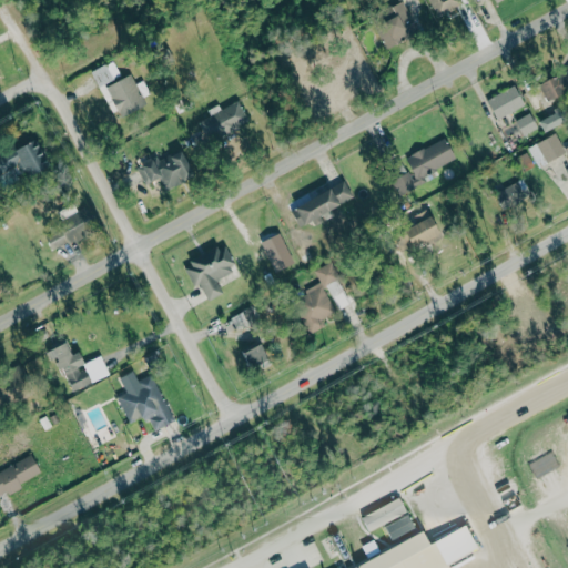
[(460,0),(428,0),(435,17),(464,7),(460,0)]
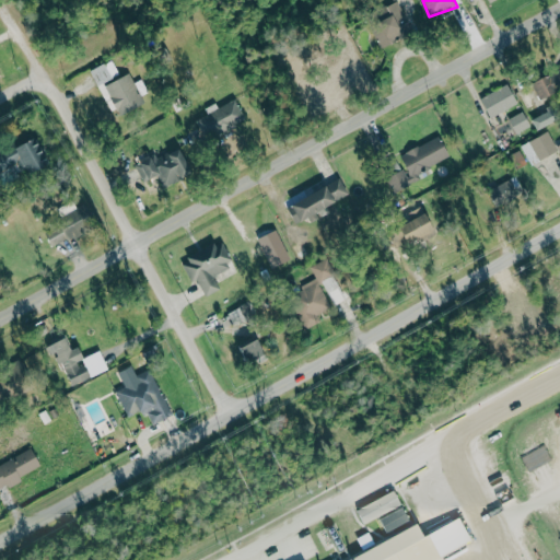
[(372,30),(383,50),(415,33),(397,2),(388,8),(394,18),(372,30)]
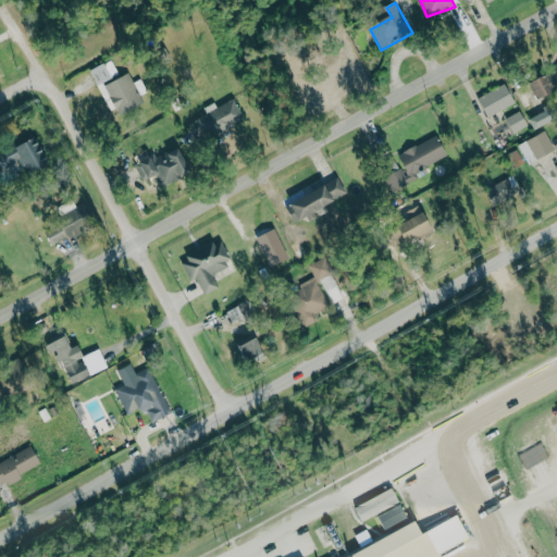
[(121,115),(144,104),(130,73),(120,77),(112,60),(90,70),(110,112),(118,109),(121,115)]
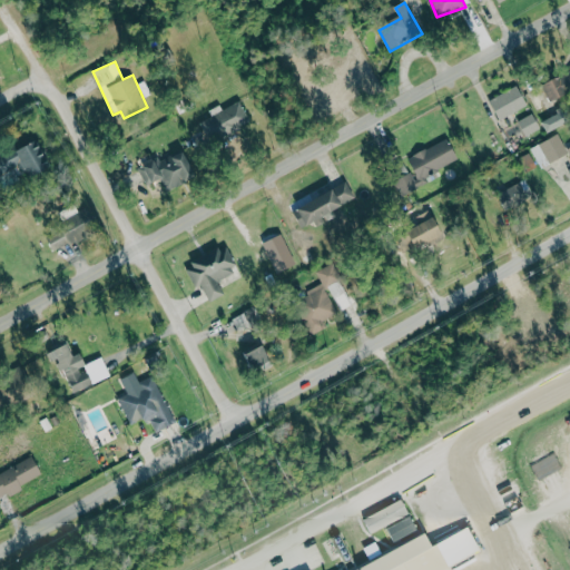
[(491,99),(499,119),(528,108),(519,87),(491,99)]
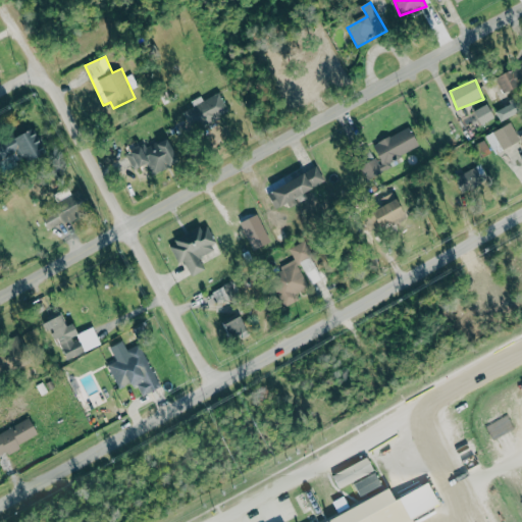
[(203,101),(201,97),(192,101),(194,107),(183,112),(192,131),(229,113),(220,93),(203,101)]
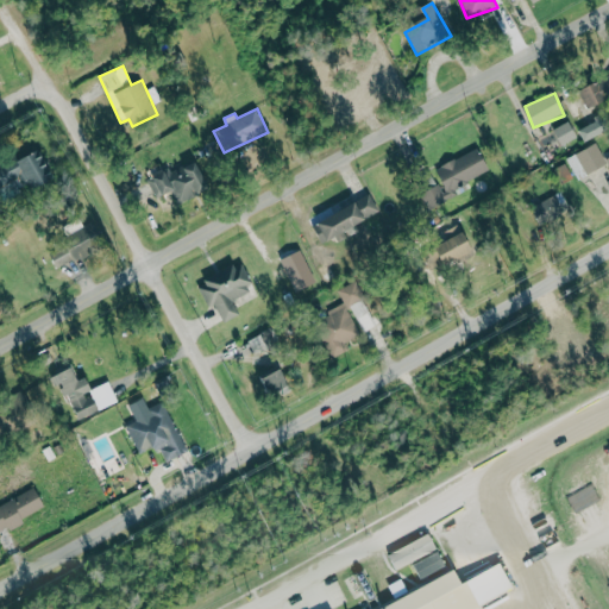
[(604,133),(600,120),(579,129),(584,142),(604,133)]
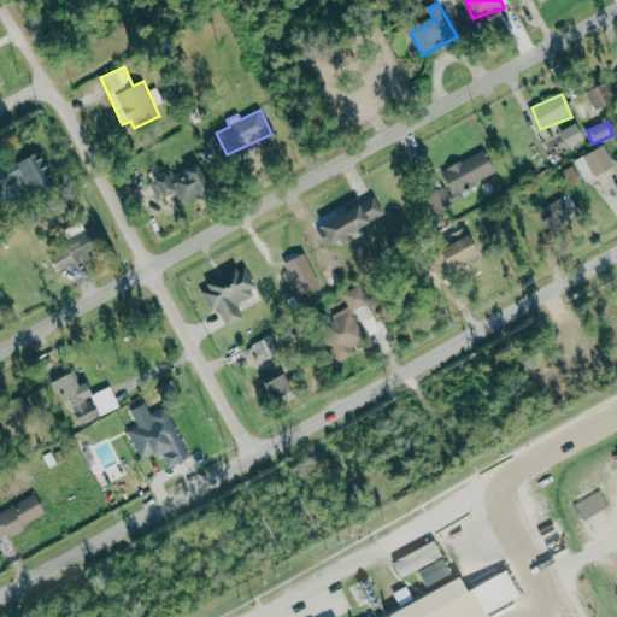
[(570,147),(586,140),(577,123),(562,131),(570,147)]
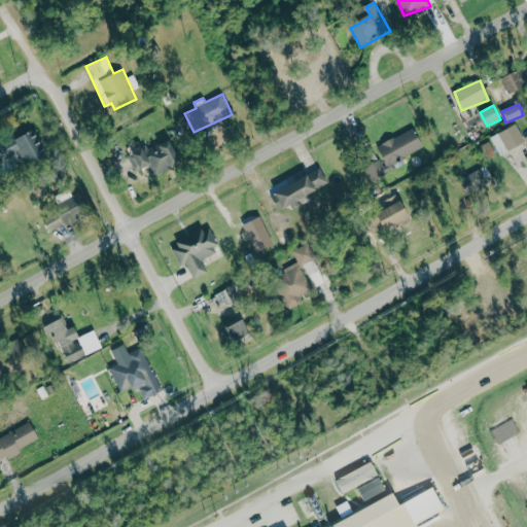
[(526,137),(524,139),(517,125),(491,137),(500,155),(526,142),(526,137)]
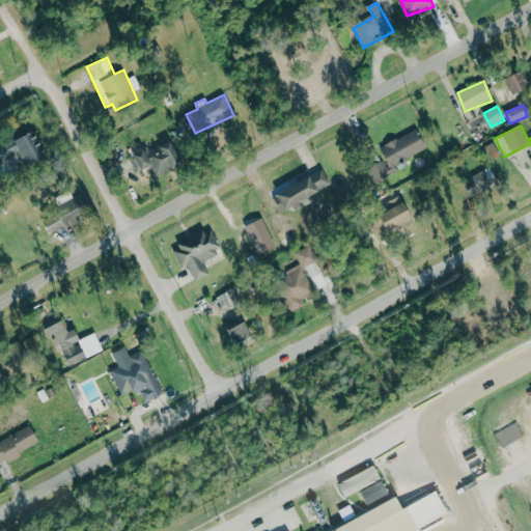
[(381,149),(392,170),(428,149),(416,129),(381,149)]
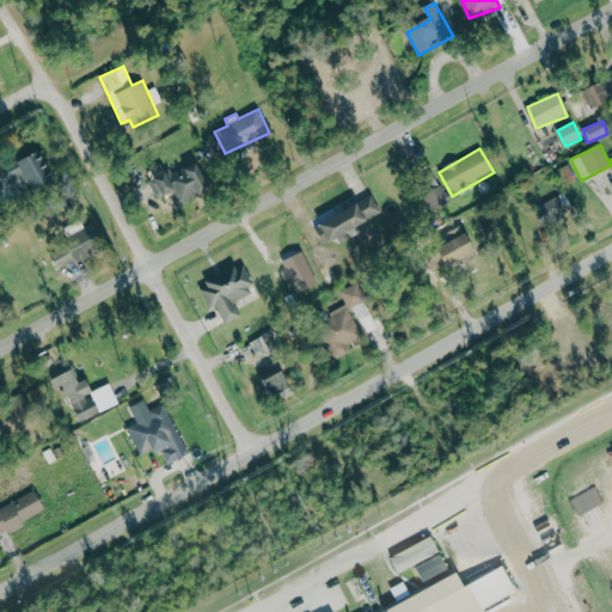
[(0,178),(4,188),(26,178),(34,195),(59,185),(46,151),(0,167),(0,178)]
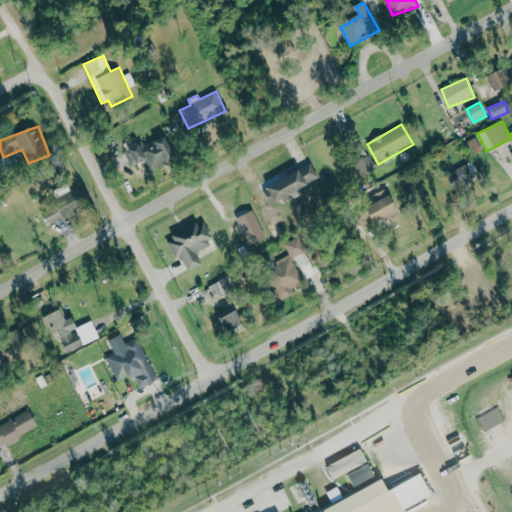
[(145,161),(148,171),(177,161),(168,135),(144,144),(144,143),(124,150),(130,167),(145,161)]
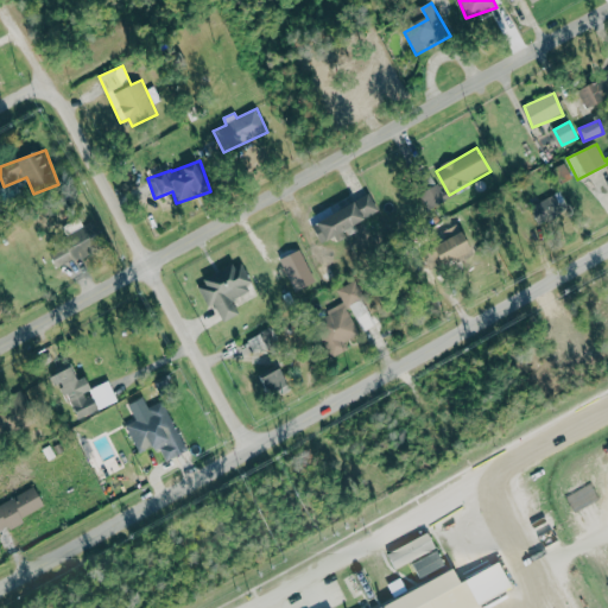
[(420,192),(429,214),(447,207),(439,187),(420,192)]
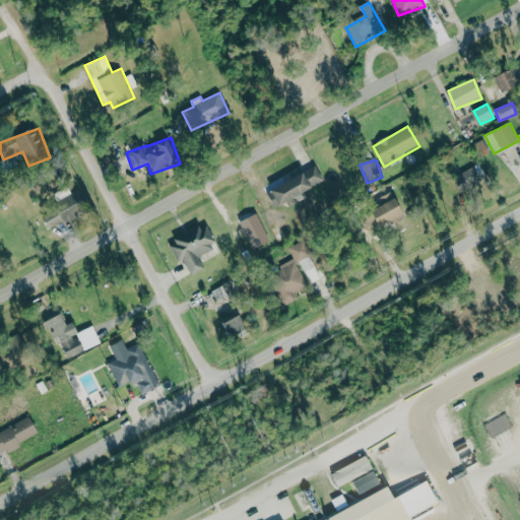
[(462,195),(486,183),(478,166),(453,178),(462,195)]
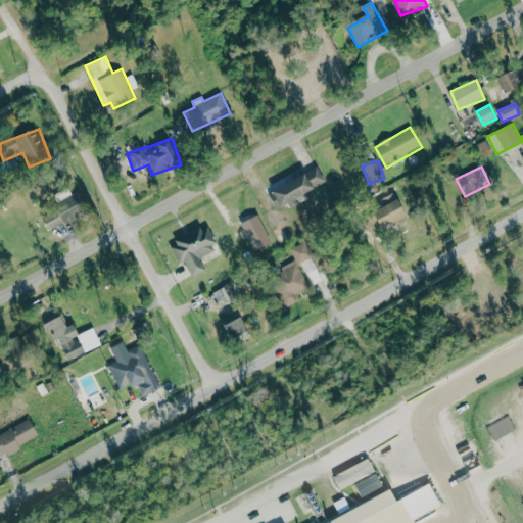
[(274,191),(282,206),(327,184),(319,168),(274,191)]
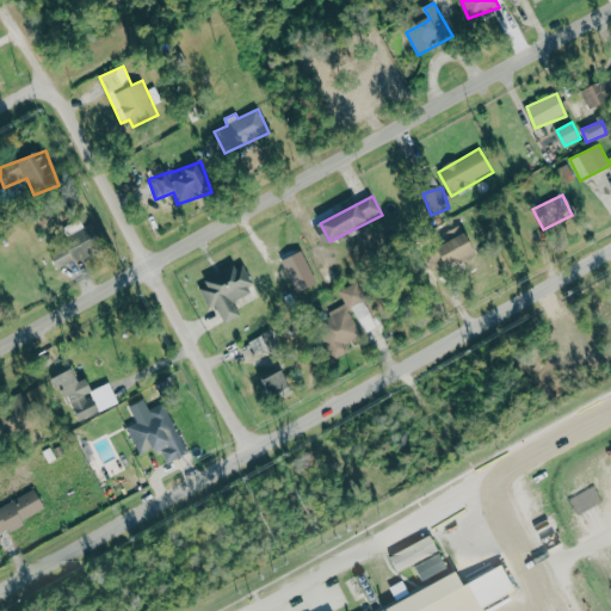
[(446,264),(477,254),(470,233),(440,242),(446,264)]
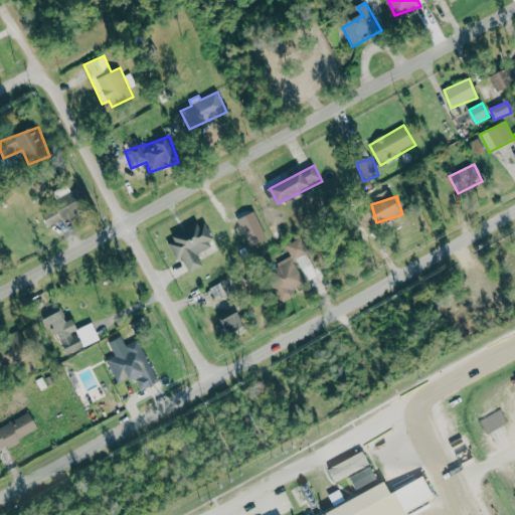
[(197,252),(215,245),(205,221),(168,237),(177,260),(182,256),(189,272),(203,267),(197,252)]
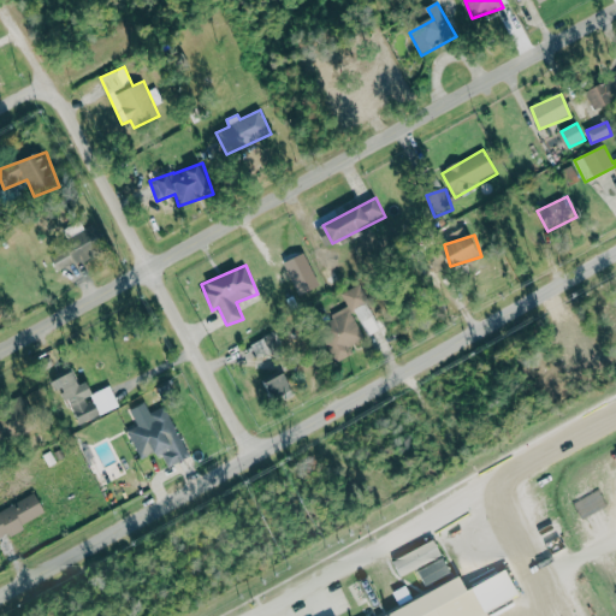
[(380,330),(361,284),(342,292),(348,307),(319,320),(336,361),(354,354),(350,345),(367,338),(366,336),(380,330)]
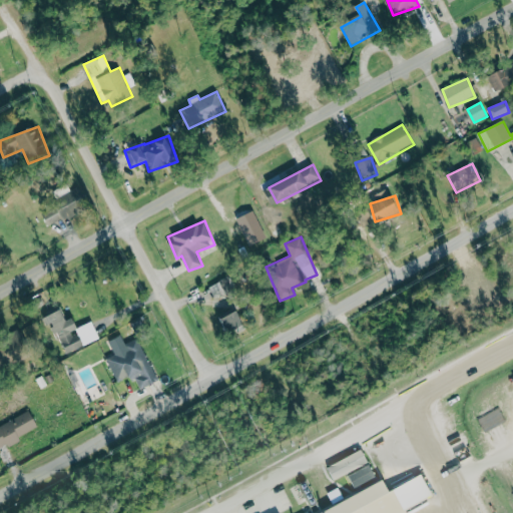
[(99,339),(92,321),(77,327),(73,317),(66,320),(62,309),(43,317),(47,325),(52,323),(64,353),(99,339)]
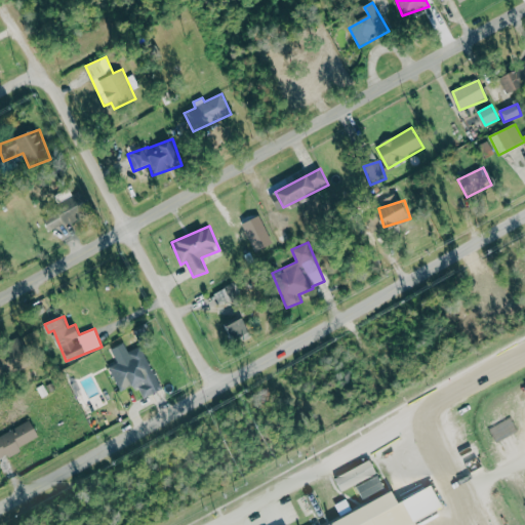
[(232,338),(250,331),(245,318),(228,325),(232,338)]
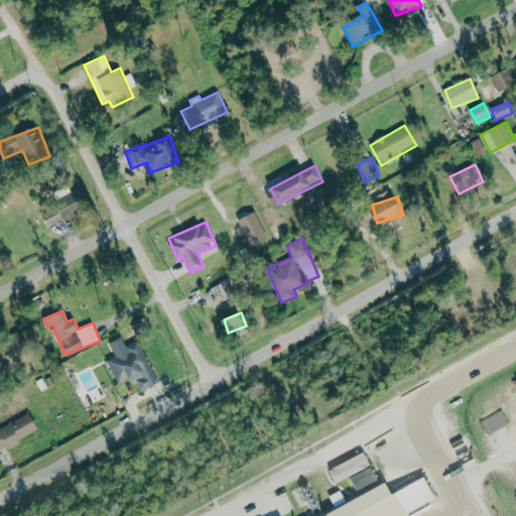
[(107,360),(118,385),(135,378),(140,390),(158,383),(140,340),(124,346),(126,352),(107,360)]
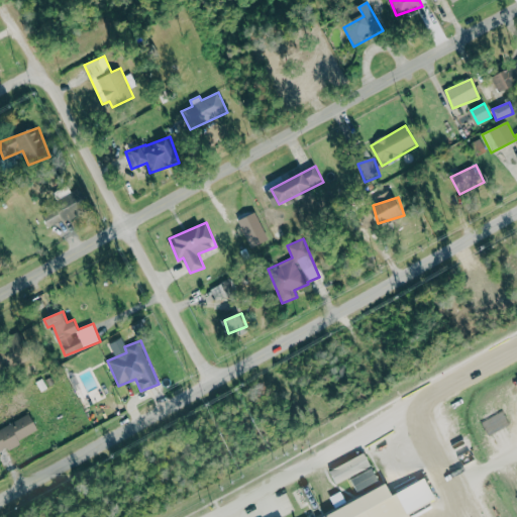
[(0,450),(21,443),(19,438),(38,430),(32,415),(0,427),(0,450)]
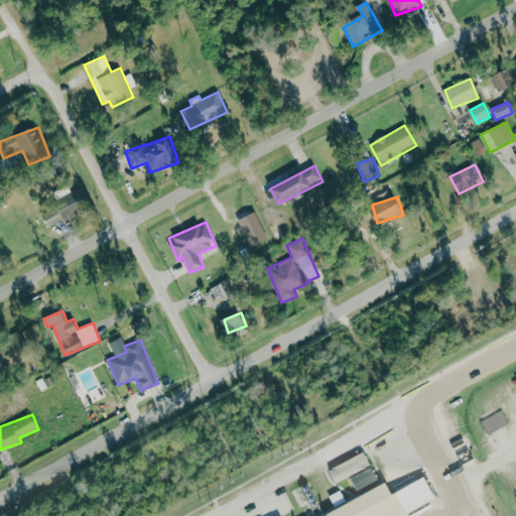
[(331,469),(338,482),(372,465),(365,452),(331,469)]
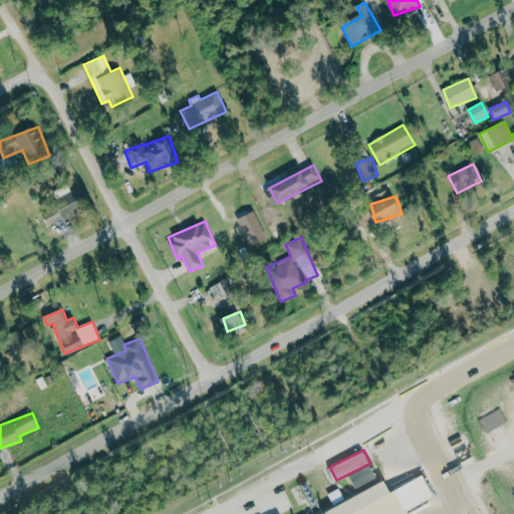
[(377,478),(371,465),(348,476),(354,488),(377,478)]
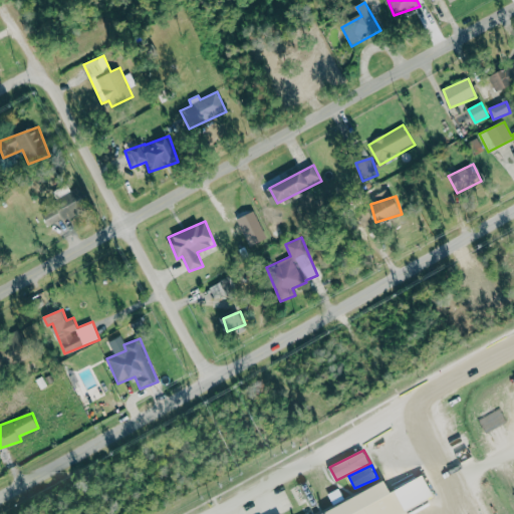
[(407,513),(437,501),(427,480),(348,513),(407,513)]
